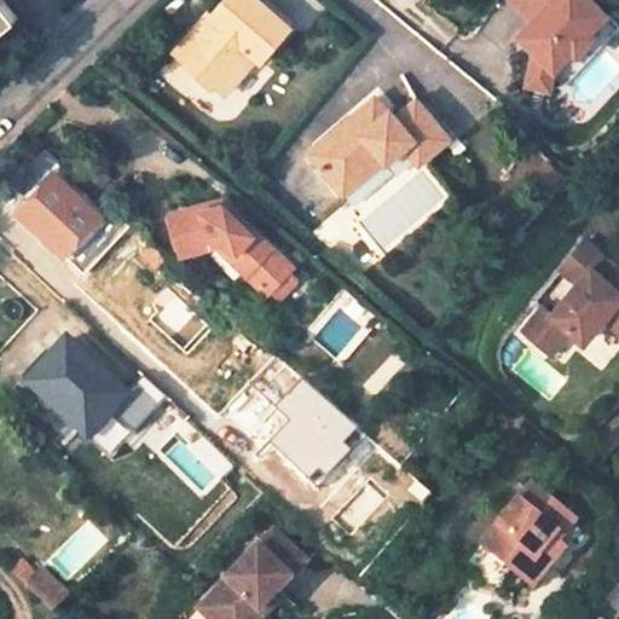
[(0,0),(0,32),(18,17),(4,0),(0,0)]
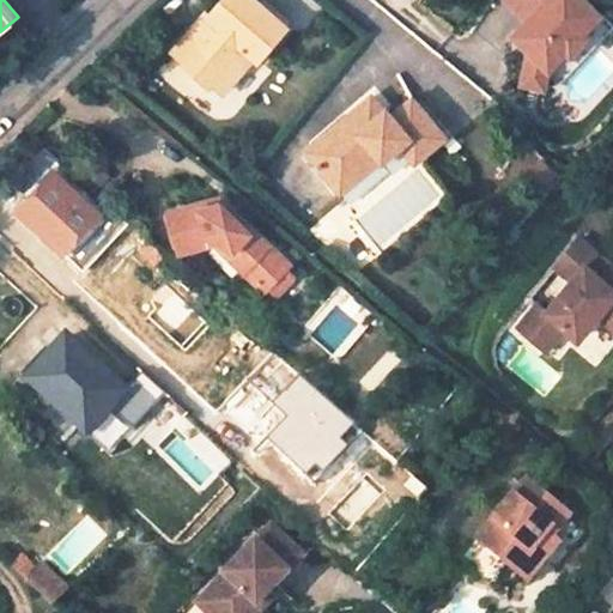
[(229,0),(212,19),(202,31),(194,25),(175,48),(190,61),(188,65),(204,78),(206,74),(222,87),(249,55),(256,60),(285,25),(255,0),(229,0)]
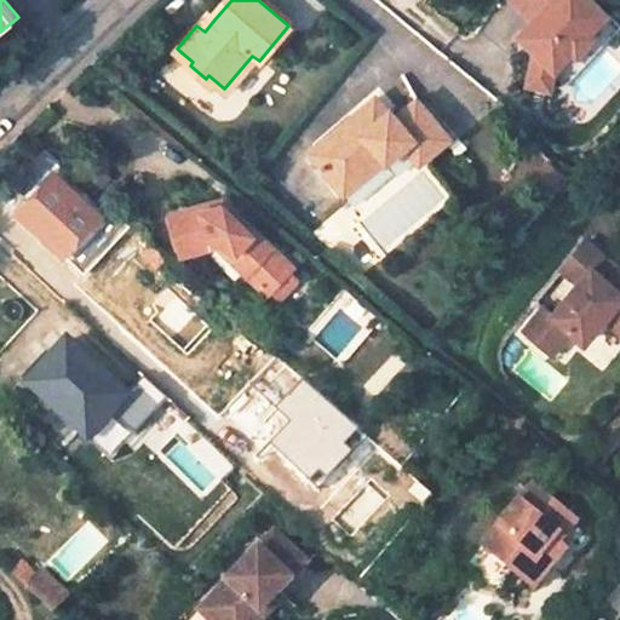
[(512,0),(528,15),(532,11),(538,16),(534,21),(520,36),(535,51),(527,86),(551,92),(556,70),(574,52),(578,56),(595,38),(591,34),(608,15),(592,0),(512,0)]
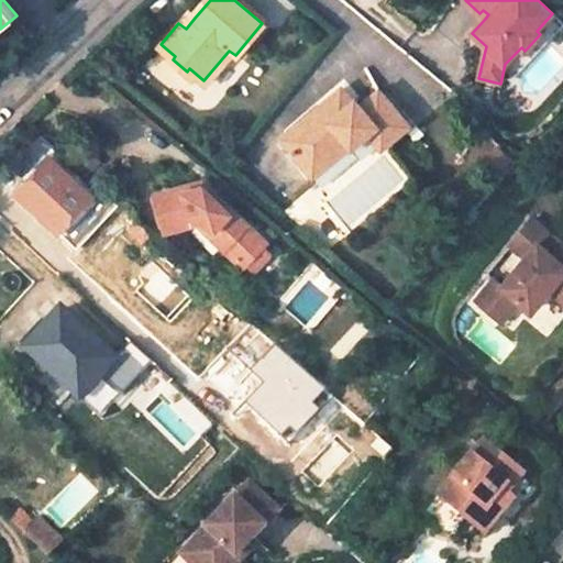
[(488,14),(483,10),(479,13),(485,19),(488,14)]
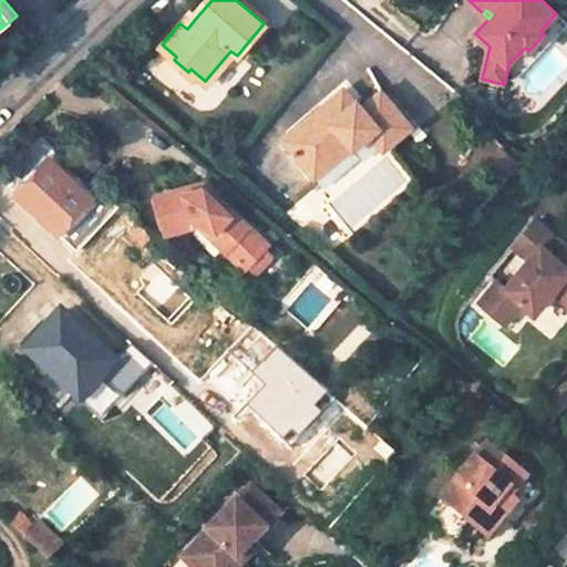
[(187,29),(196,18),(189,12),(179,23),(187,29)]
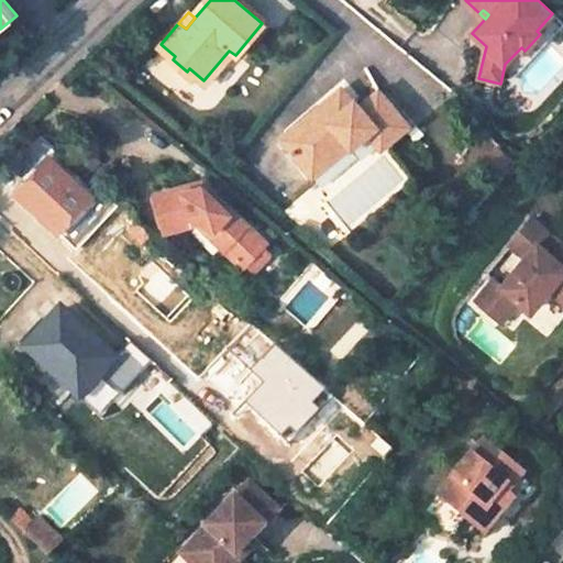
[(337,117),(355,100),(355,99),(343,87),(324,105),(337,117)]
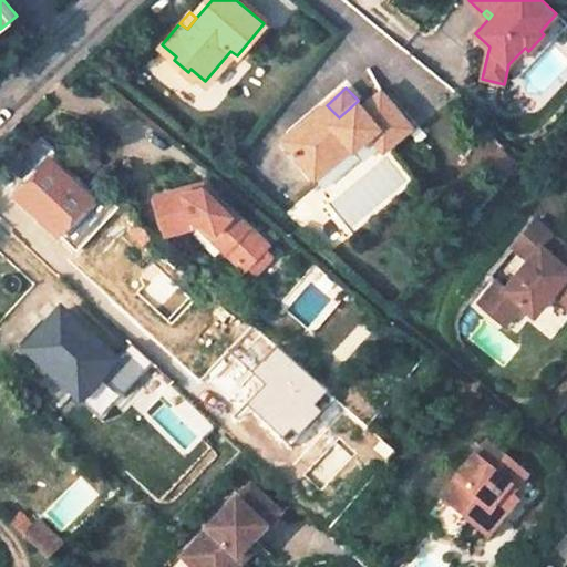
[(358,101),(339,117),(327,105),(286,142),(307,165),(326,148),(333,156),(351,141),(356,144),(370,131),(385,145),(409,124),(380,92),(363,106),(358,100),(358,101)]
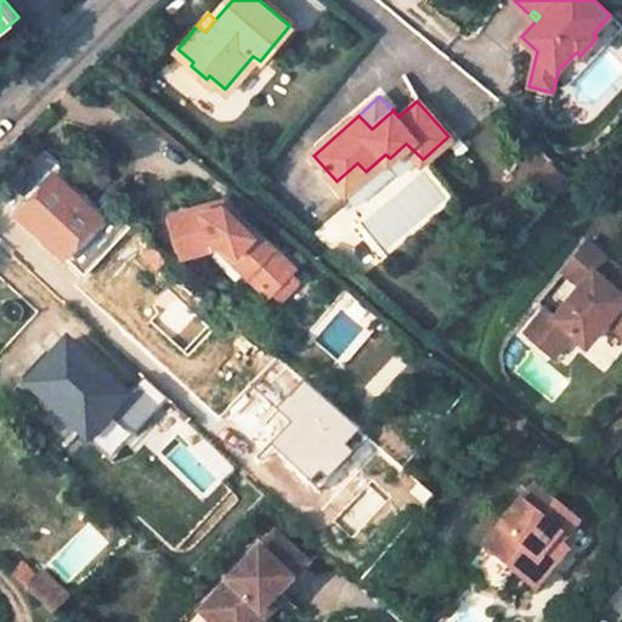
[(21,214),(90,275),(133,226),(106,203),(99,211),(64,181),(72,173),(49,152),(18,186),(34,199),(21,214)]
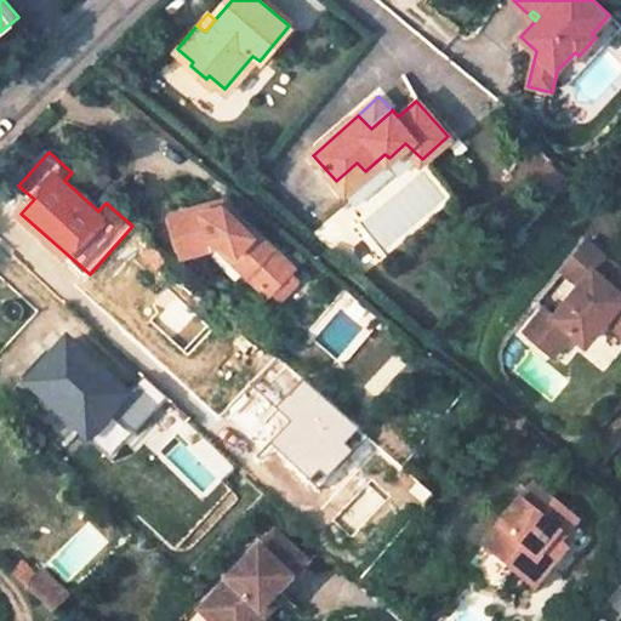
[(345,191),(365,171),(357,163),(336,181),(345,191)]
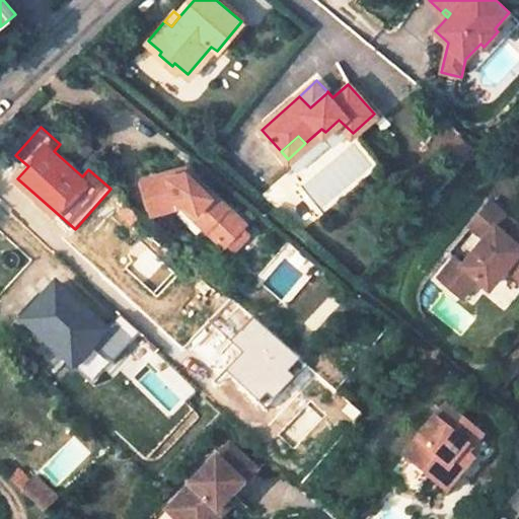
[(249,225),(187,166),(143,178),(154,216),(182,208),(225,247),(229,244),(244,230),(249,225)]
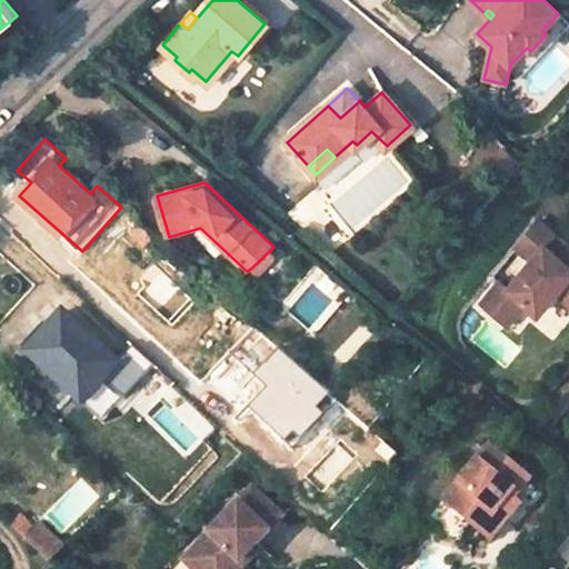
[(568,303),(568,263),(566,263),(559,258),(568,248),(539,222),(517,248),(532,261),(509,290),(500,282),(481,305),(508,327),(526,306),(536,315),(555,292),(568,303)]
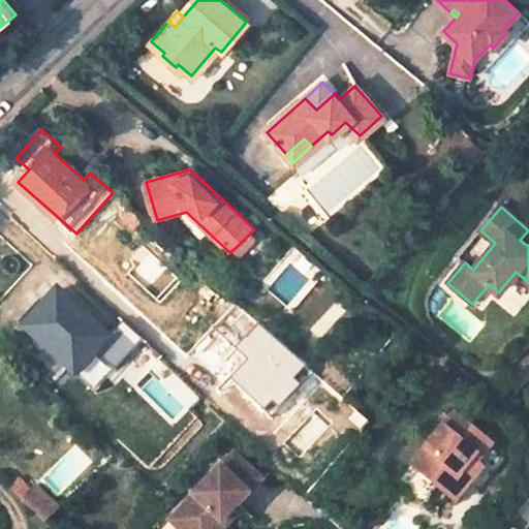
[(122,216),(136,228),(144,220),(129,208),(122,216)]
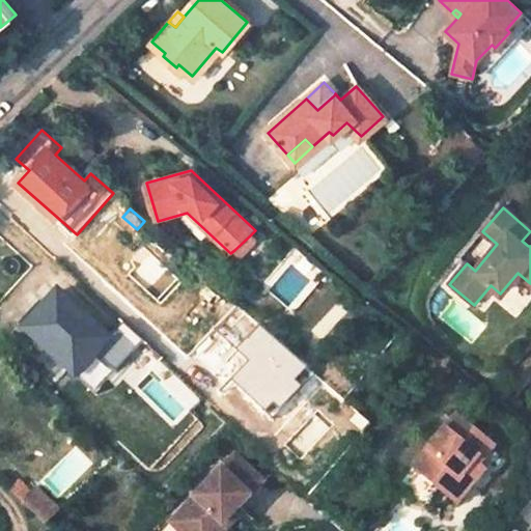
[(241,257),(257,242),(250,235),(234,250),(241,257)]
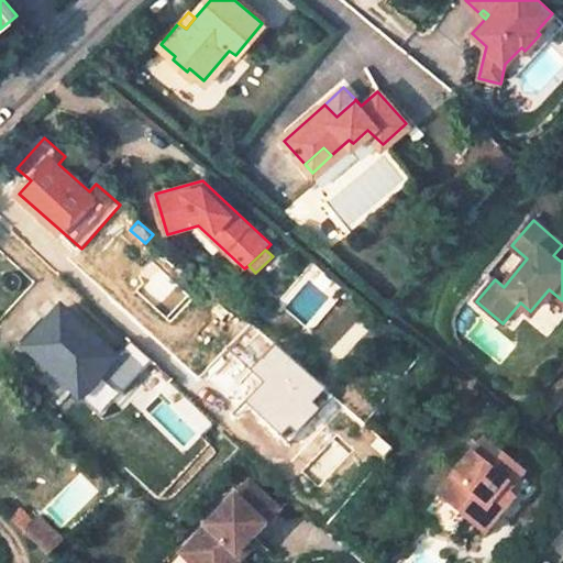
[(117,356),(64,309),(26,351),(80,398),(108,367),(117,356)]
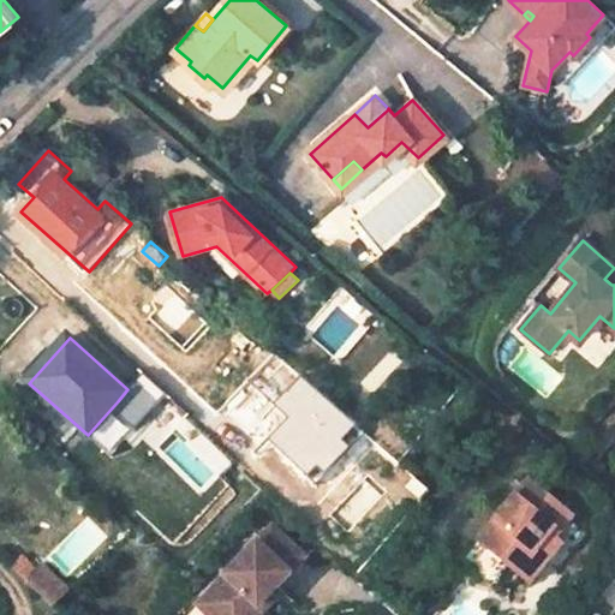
[(142,374),(127,389),(118,401),(141,421),(165,394),(142,374)]
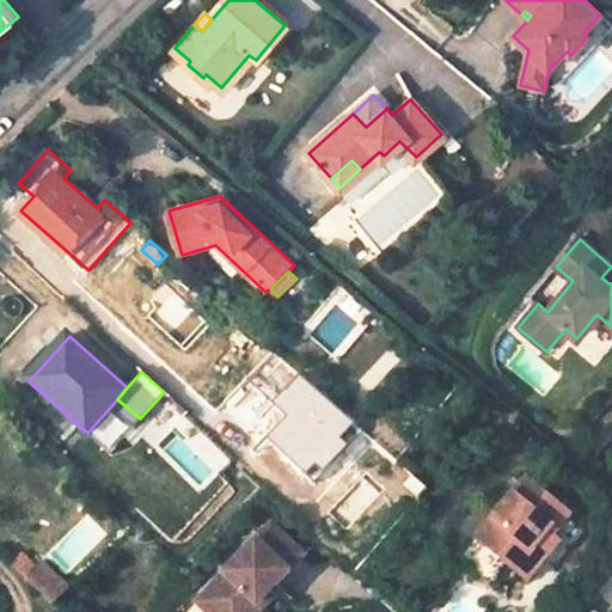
[(362,430),(300,374),(275,401),(293,417),(270,440),(313,482),(362,430)]
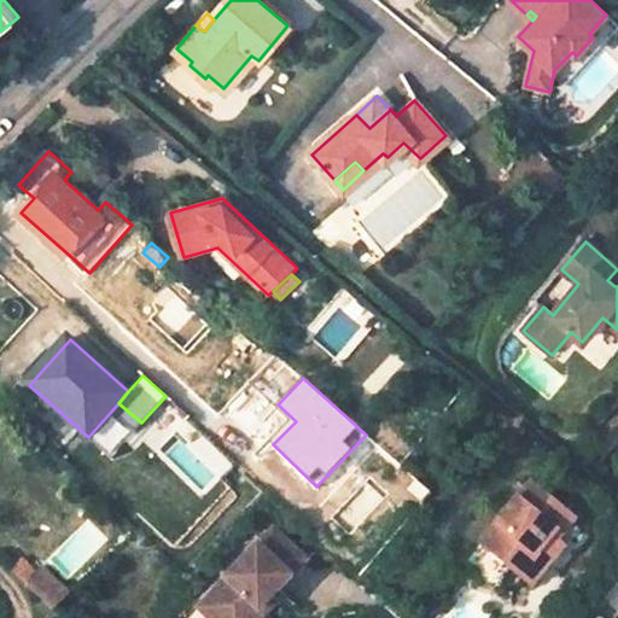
[(482,542),(524,577),(541,558),(549,565),(566,547),(559,541),(577,519),(532,482),(482,542)]
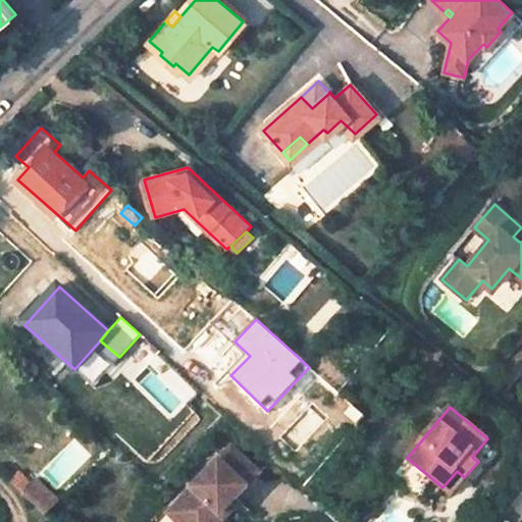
[(202,521),(220,521),(226,516),(217,507),(224,498),(230,504),(261,472),(232,445),(168,512),(177,521),(202,521)]
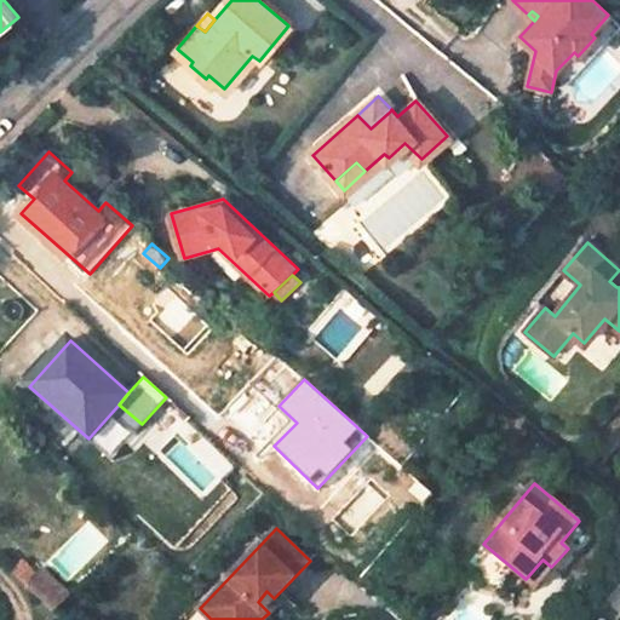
[(543,560),(526,579),(535,587),(551,567),(543,560)]
